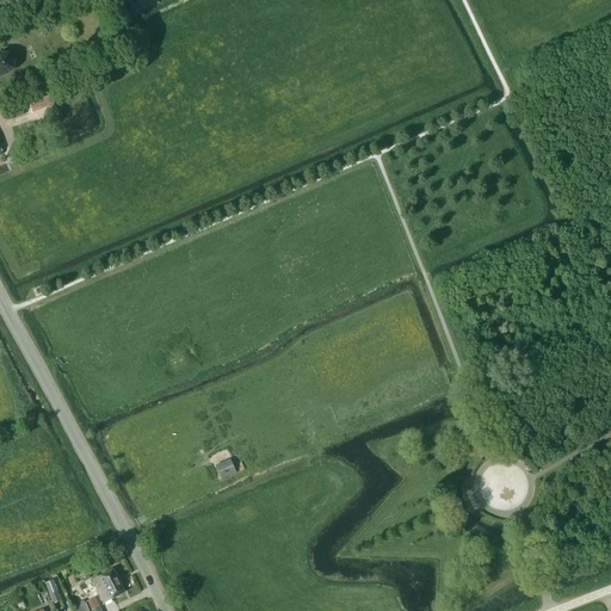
[(0,76),(6,75),(14,71),(14,61),(10,54),(0,54),(0,76)]
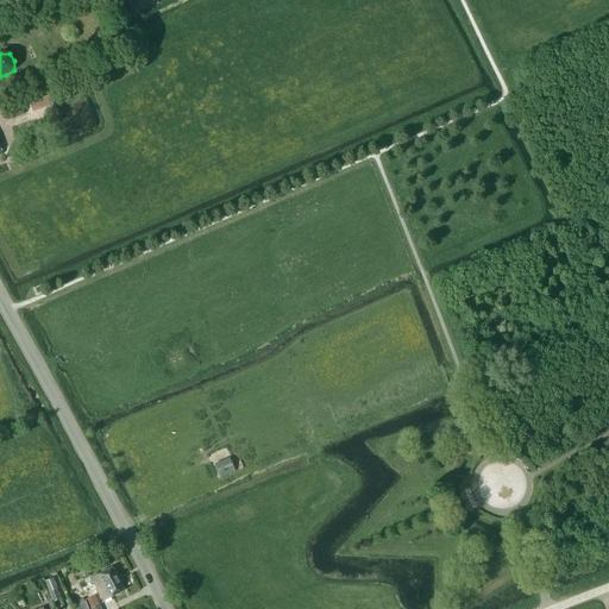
[(46,92),(4,108),(8,119),(50,104),(46,92)]
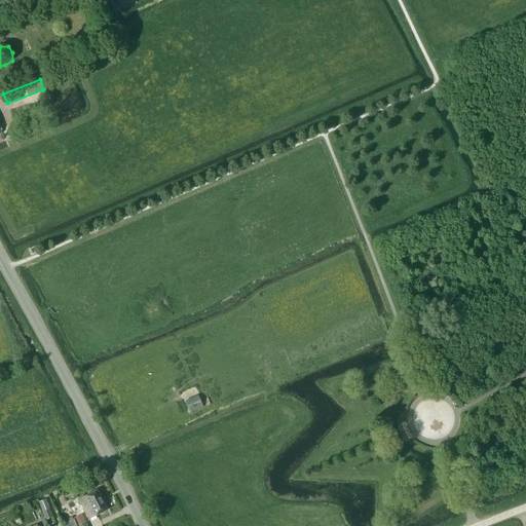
[(187,403),(190,412),(202,407),(199,398),(187,403)]
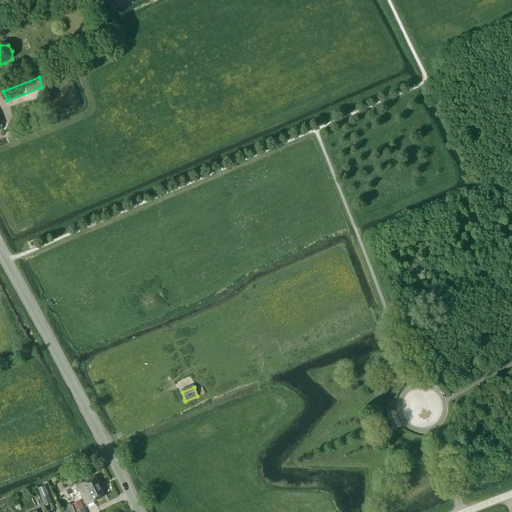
[(86,506),(104,496),(94,477),(76,486),(86,506)]
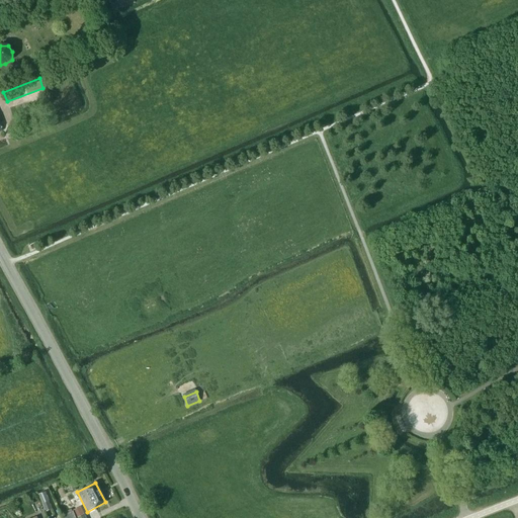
[(45,492),(38,494),(46,511),(52,509),(45,492)]
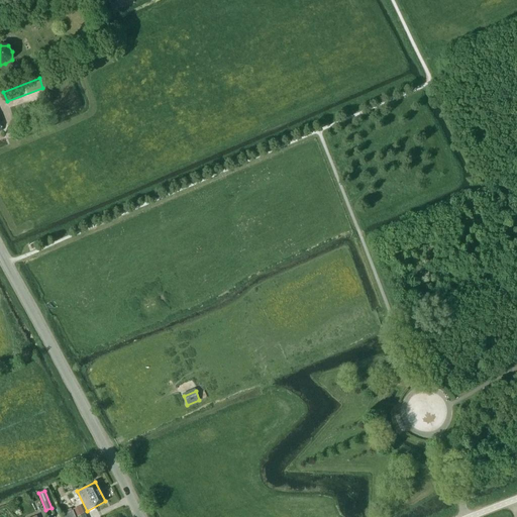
All buildings are outlined.
